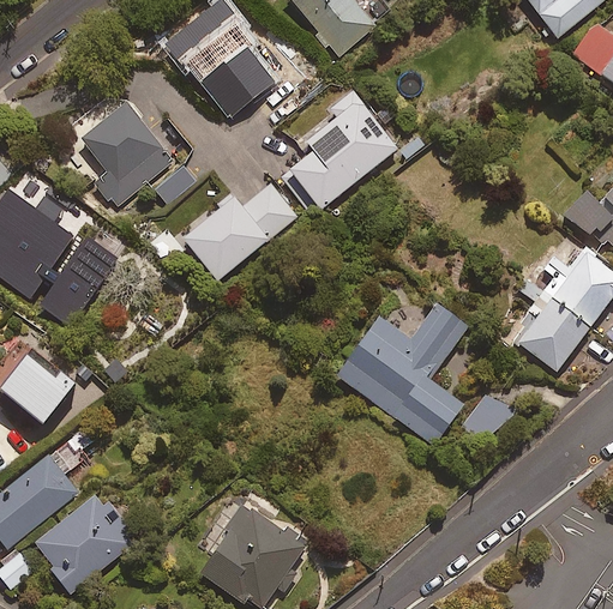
[(293,0),(340,54),(376,24),(354,0),(293,0)]
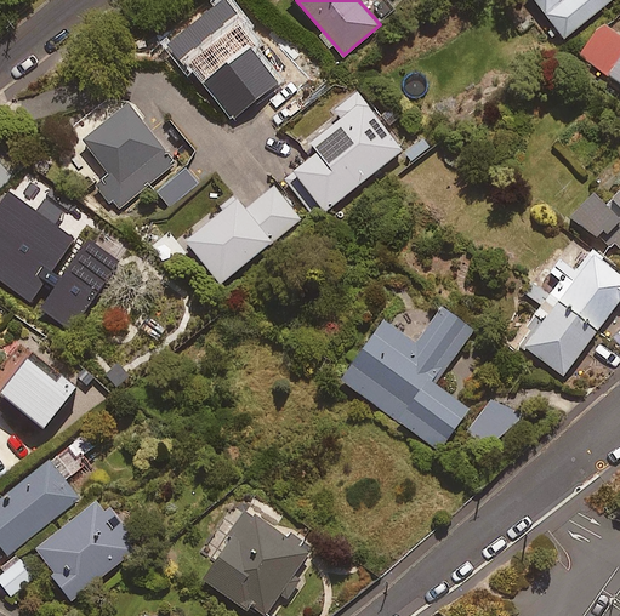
[(532,0),(563,38),(608,0),(532,0)]
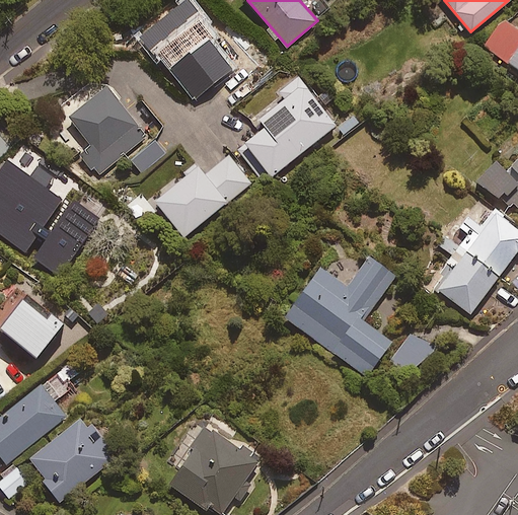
[(232,71),(178,2),(157,19),(162,25),(147,38),(196,99),(232,71)]
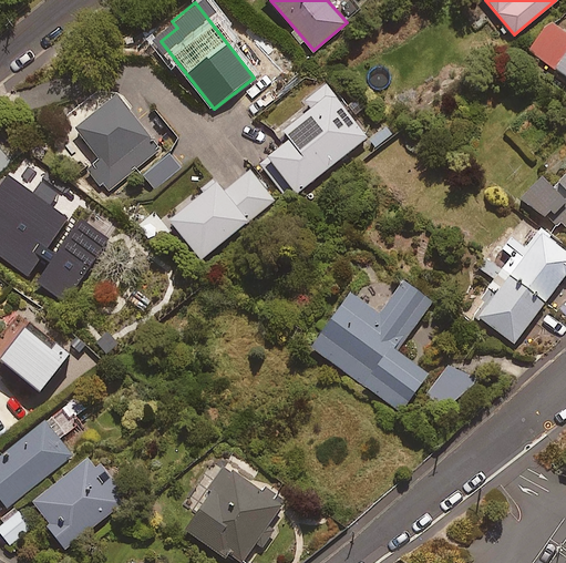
[(565,31),(551,21),(531,50),(565,74),(565,31)]
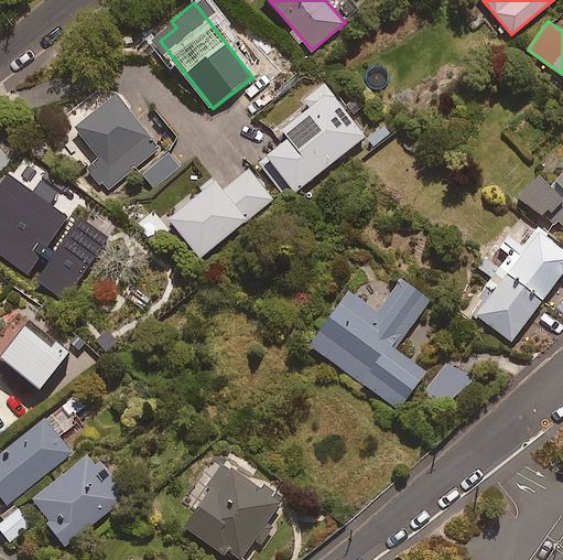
[(365,137),(322,83),(302,98),(312,110),(283,132),(289,139),(261,161),(290,196),(365,137)]
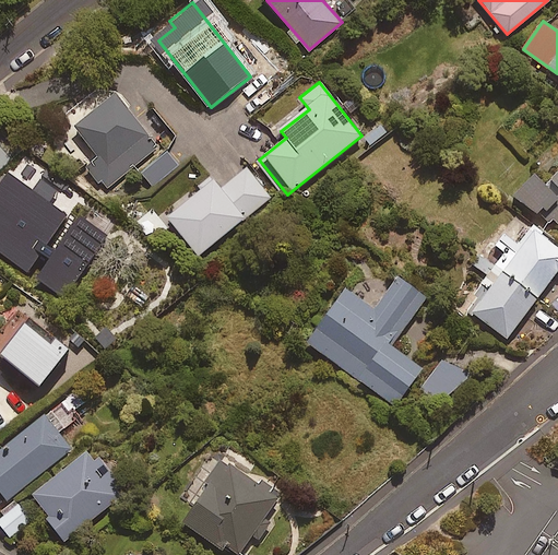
[(157,144),(116,94),(76,127),(99,154),(88,163),(108,186),(157,144)]
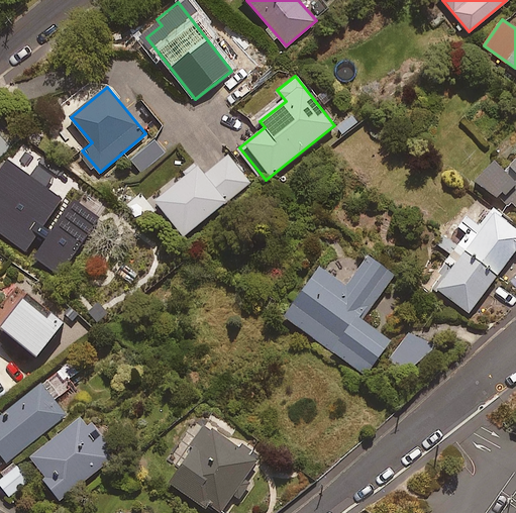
[(364,118),(355,108),(337,124),(345,133),(364,118)]
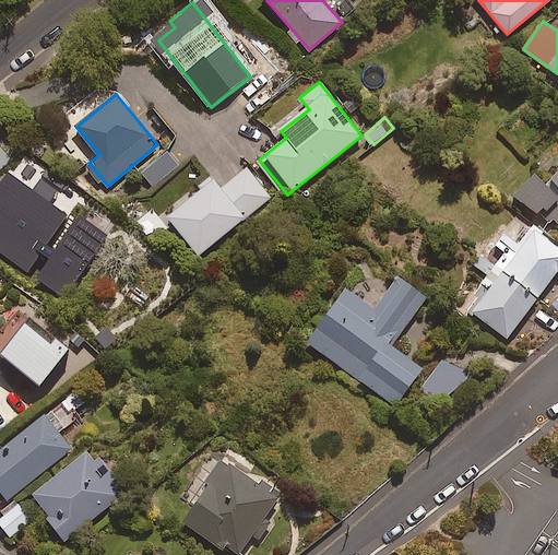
[(0,166),(13,155),(0,141),(0,166)]
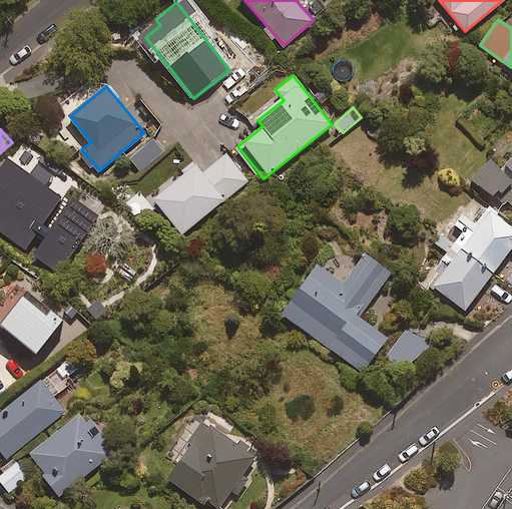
[(181,234),(250,177),(228,151),(203,172),(195,163),(152,199),(181,234)]
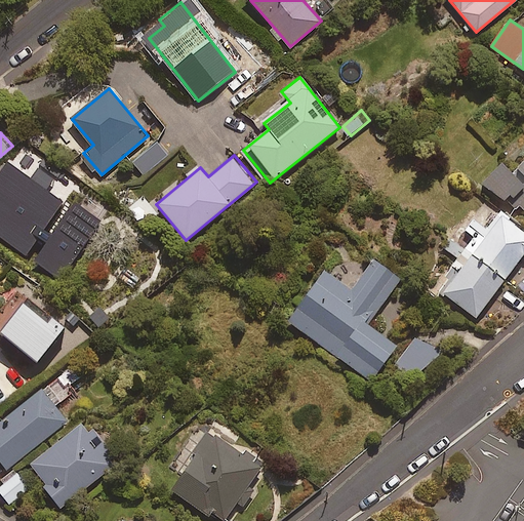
[(0,168),(0,231),(26,249),(38,231),(49,239),(37,257),(61,274),(101,216),(75,199),(53,231),(45,226),(66,196),(49,185),(56,174),(39,162),(31,173),(8,157),(0,168)]
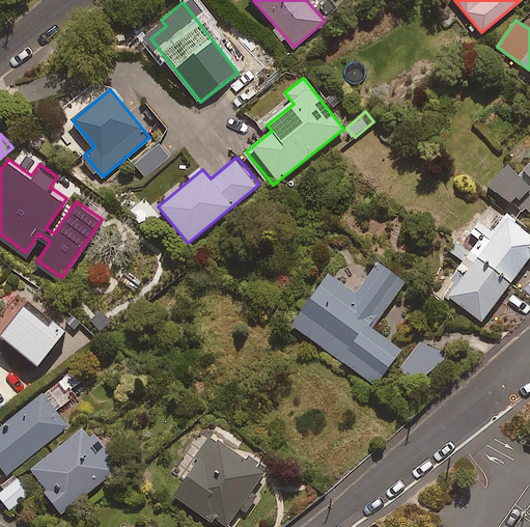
[(489,184),(514,205),(517,203),(529,214),(529,166),(521,178),(505,165),(489,184)]
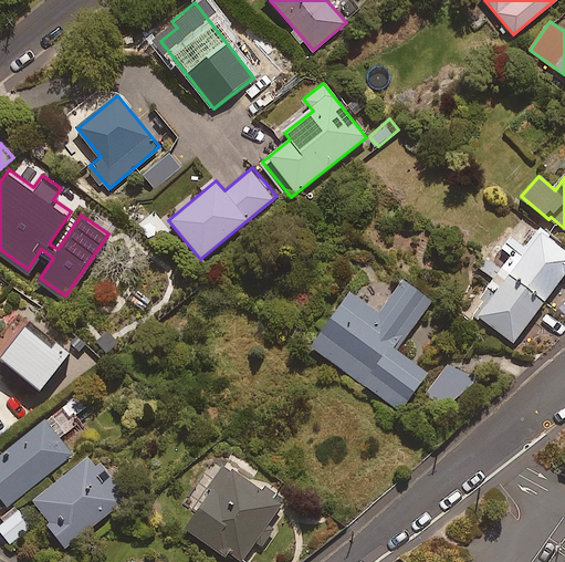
[(501,267),(544,303),(564,278),(564,256),(539,233),(524,250),(510,239),(501,250),(509,257),(501,267)]
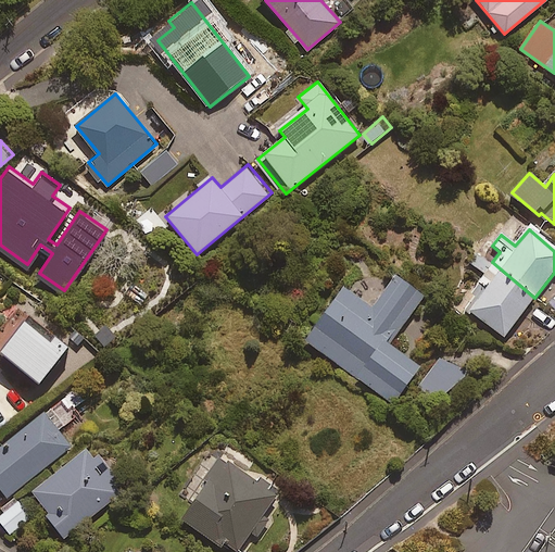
[(492,262),(479,252),(471,262),(486,274),(470,292),(474,296),(465,306),(502,337),(534,298),(492,262)]
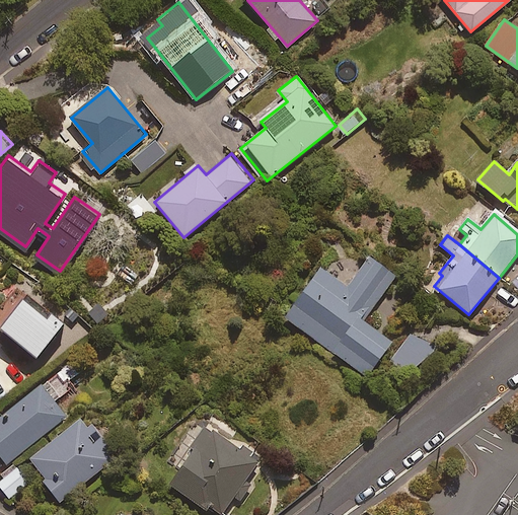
[(395,276),(369,258),(348,288),(321,269),(287,318),(368,375),(391,342),(363,321),(395,276)]
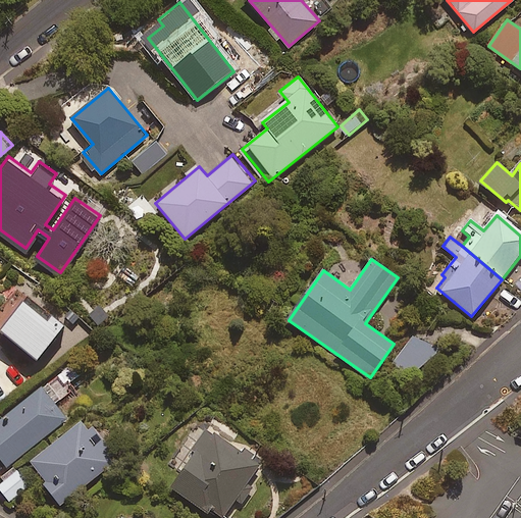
[(520,263),(511,275),(520,285),(520,263)]
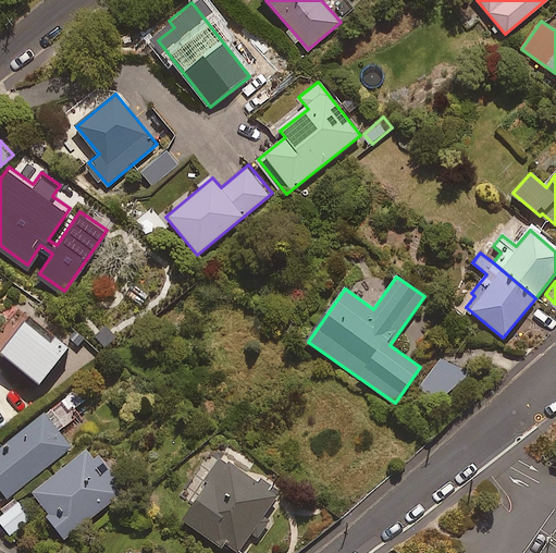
[(54,340),(49,346),(25,327),(0,357),(38,388),(69,351),(54,340)]
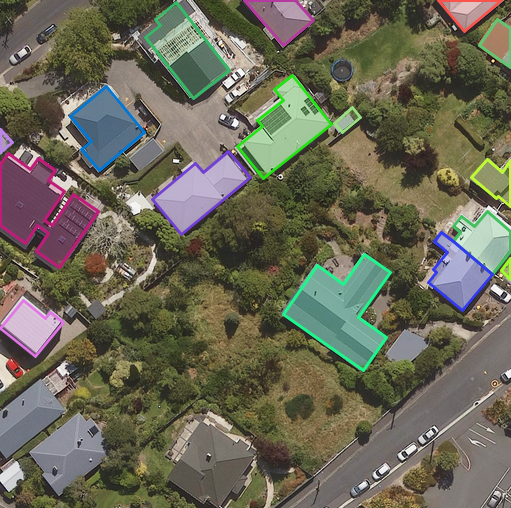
[(427,343),(410,327),(385,352),(402,369),(427,343)]
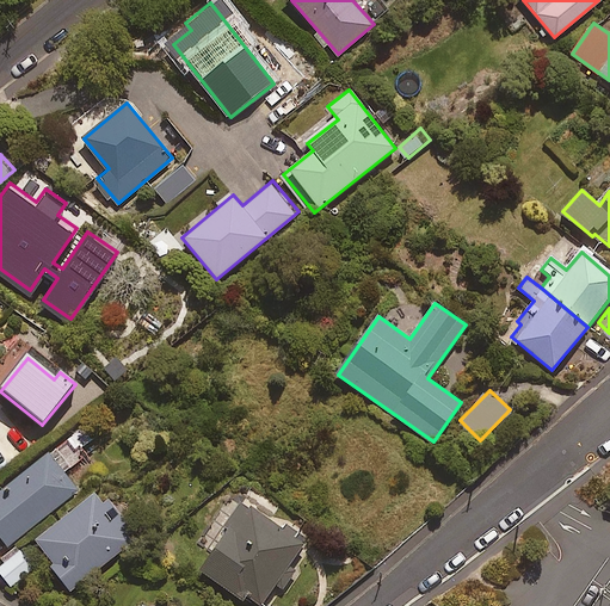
[(0,537),(7,545),(78,490),(65,475),(85,459),(68,438),(0,490),(0,537)]
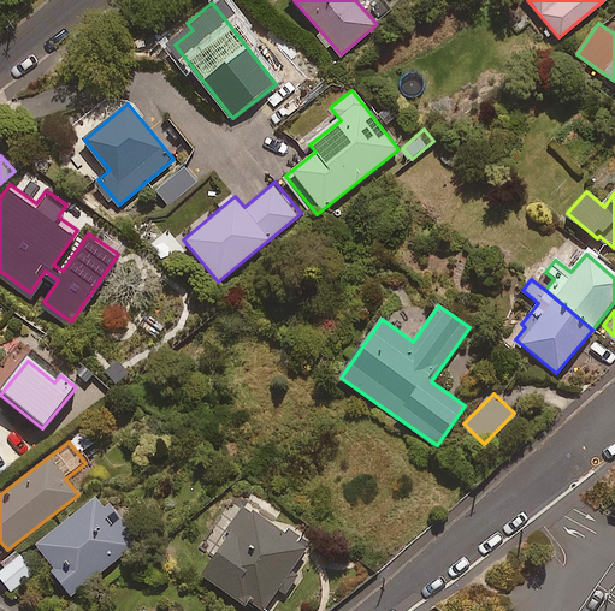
[(70,597),(136,545),(129,535),(135,531),(112,500),(102,508),(96,500),(33,550),(70,597)]
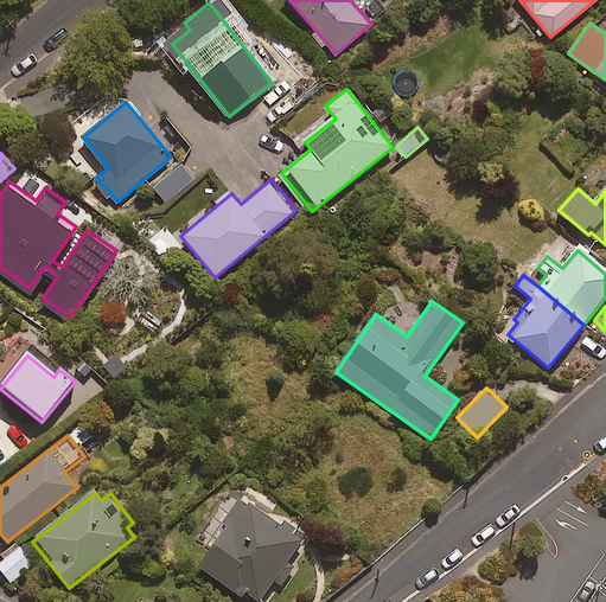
[(257,601),(261,601),(275,582),(284,587),(299,564),(291,559),(306,536),(246,495),(201,563),(257,601)]
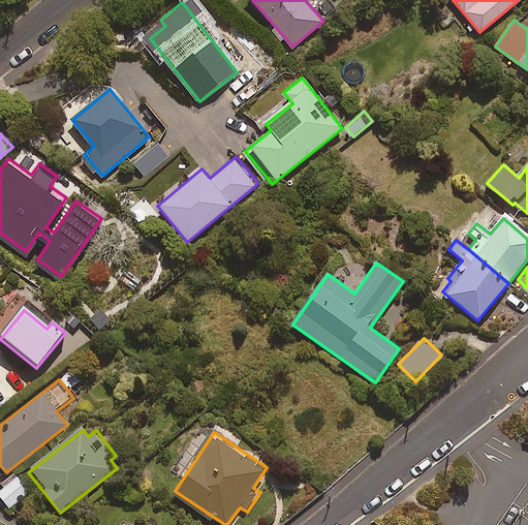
[(29,491),(17,476),(0,491),(0,497),(9,507),(29,491)]
